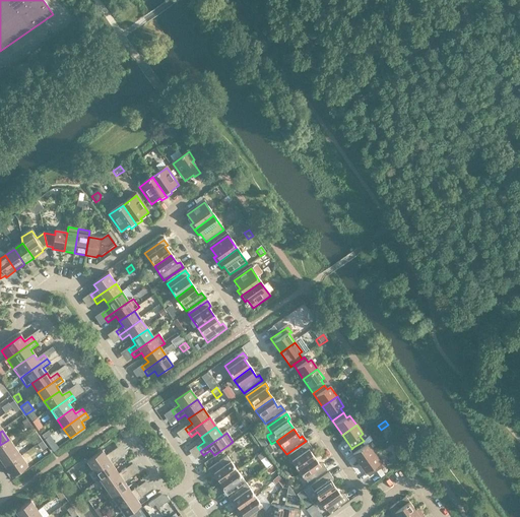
[(0,459),(15,449),(8,440),(0,445),(0,459)]
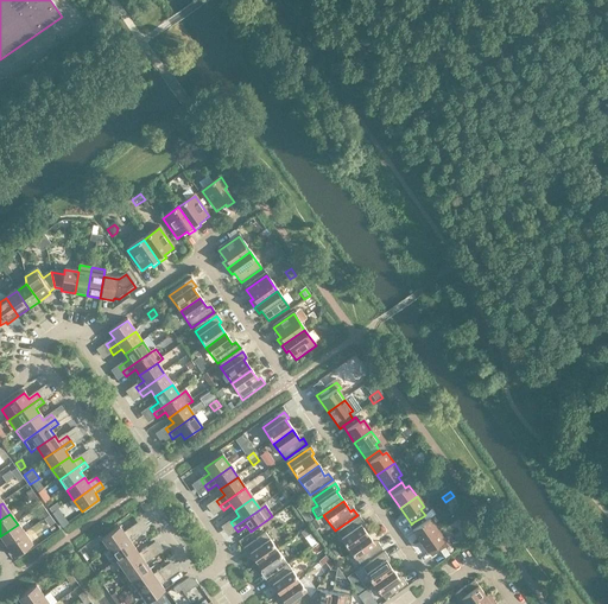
[(422,517),(413,522),(411,525),(411,523),(409,526),(420,542),(437,531),(429,520),(425,522),(422,517)]
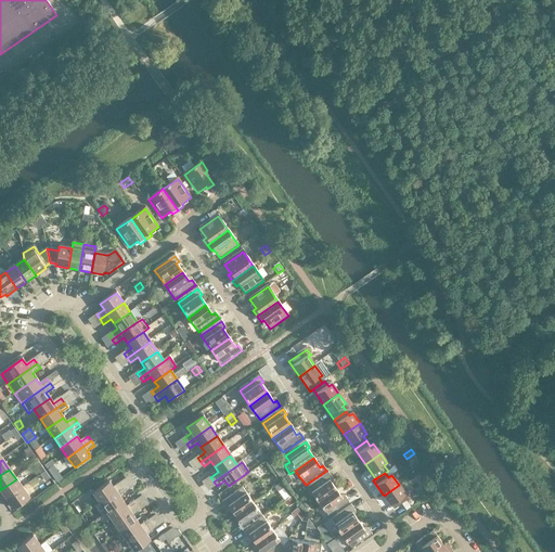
[(308,488),(319,503),(336,490),(330,482),(332,479),(328,474),(308,488)]
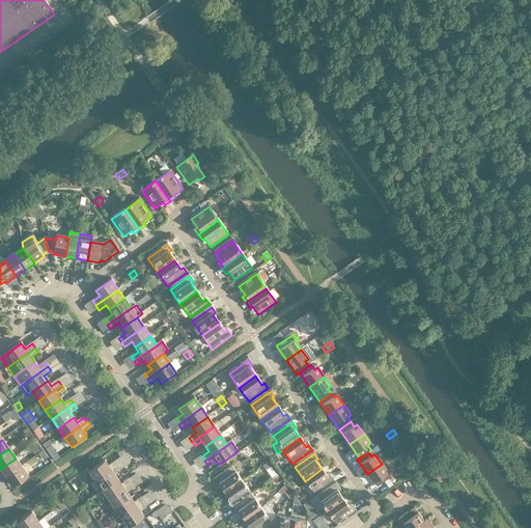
[(22,468),(16,459),(0,469),(6,478),(22,468)]
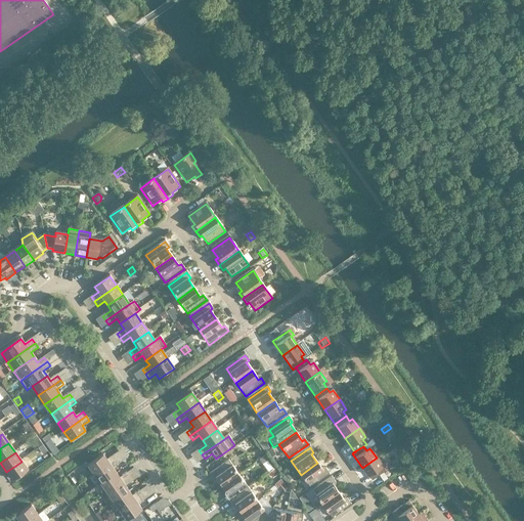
[(88,466),(94,476),(117,460),(114,456),(106,461),(103,456),(88,466)]
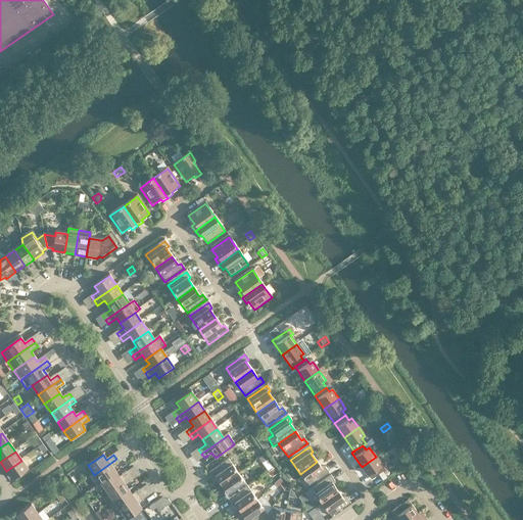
[(382,466),(376,457),(362,467),(371,481),(388,469),(384,464),(382,466)]
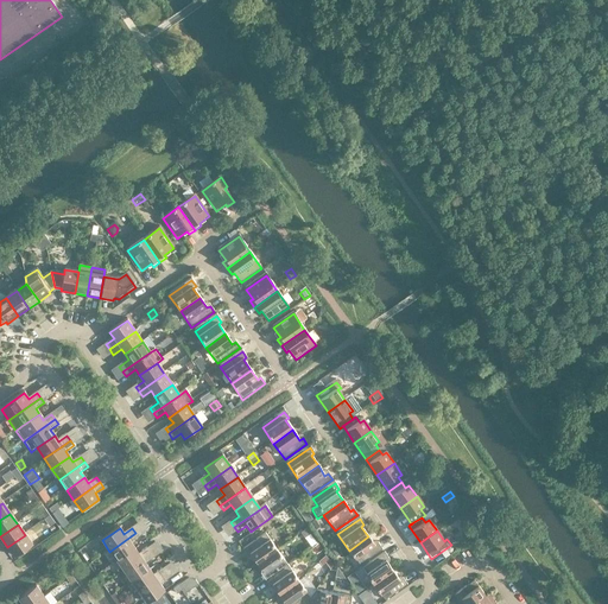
[(139,539),(135,533),(109,552),(118,563),(134,550),(131,544),(139,539)]
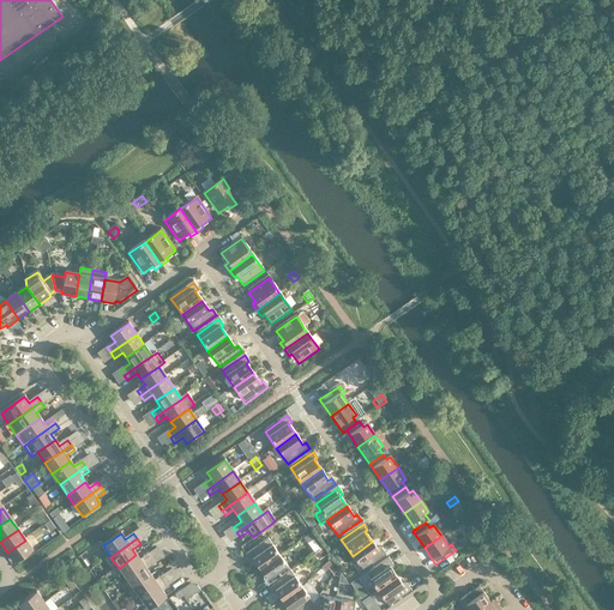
[(32,551),(25,541),(7,553),(16,563),(32,551)]
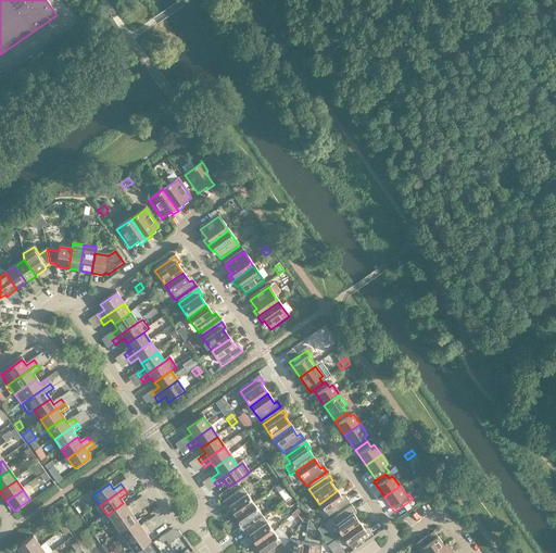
[(226,510),(229,507),(236,517),(253,504),(242,490),(223,504),(226,510)]
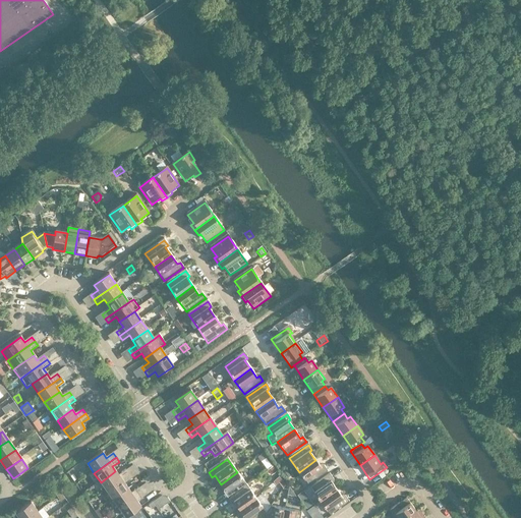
[(322,469),(315,460),(299,472),(308,485),(328,472),(324,467),(322,469)]
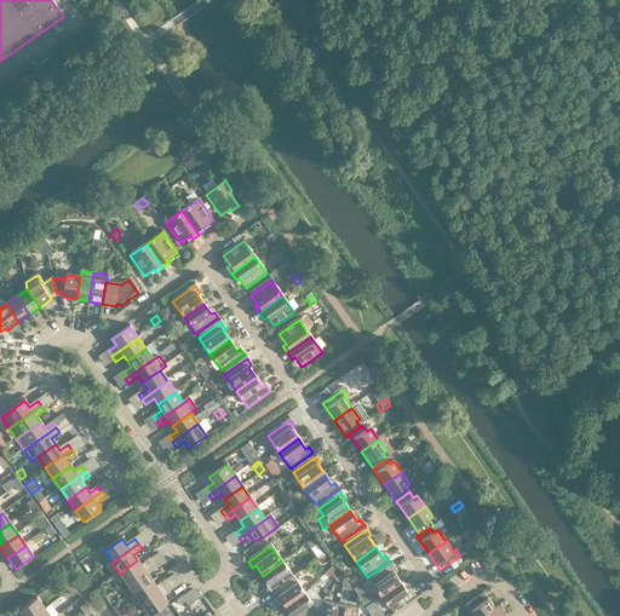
[(149,560),(142,566),(137,560),(120,574),(127,583),(153,565),(149,560)]
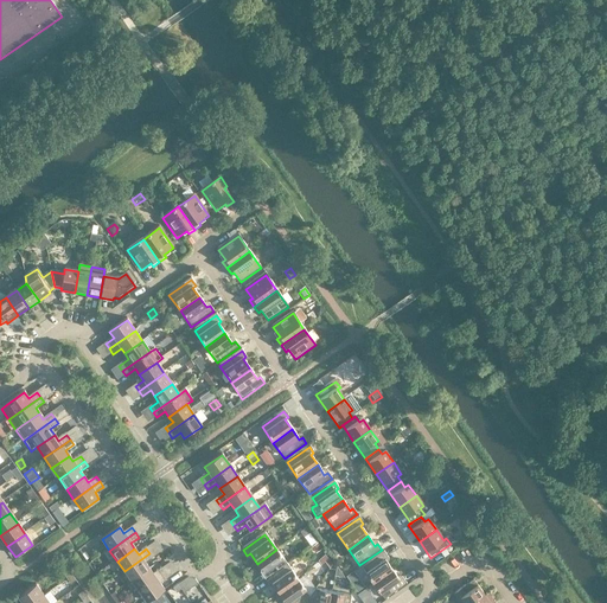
[(287,566),(276,550),(257,564),(264,573),(261,576),(266,582),(287,566)]
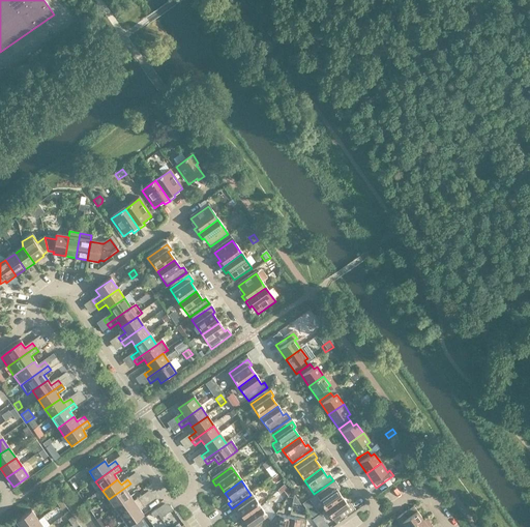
[(134,488),(130,484),(109,499),(115,508),(130,498),(127,493),(134,488)]
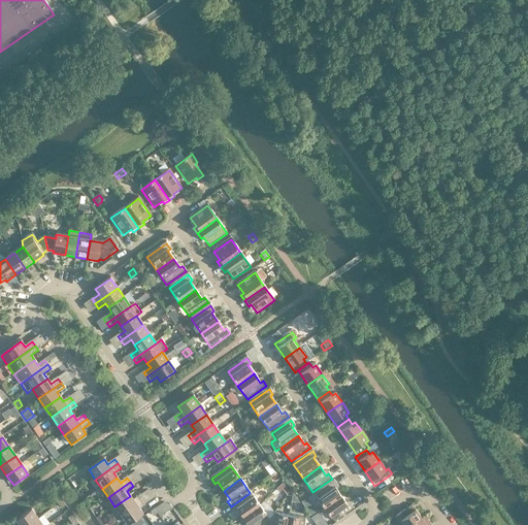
[(338,487),(334,482),(315,495),(325,510),(341,497),(335,489),(338,487)]
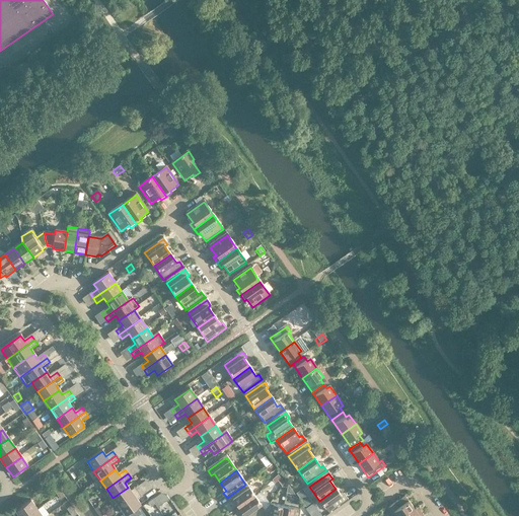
[(279,477),(274,483),(276,486),(279,484),(282,482),(279,477)]
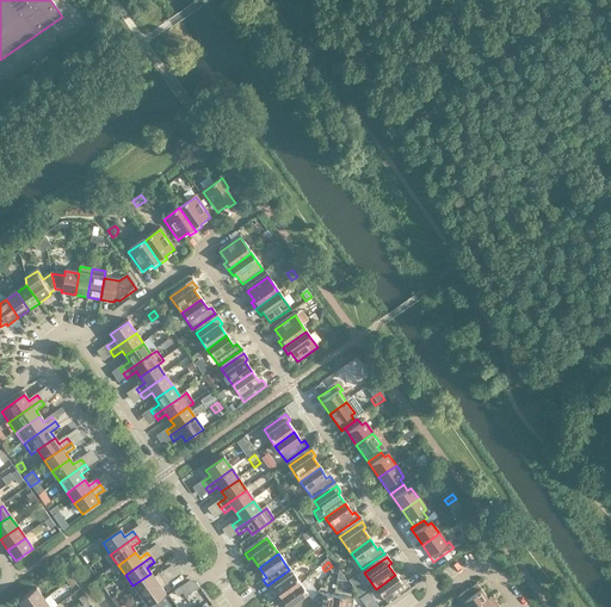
[(301,586),(289,570),(267,586),(271,592),(275,589),(282,599),(301,586)]
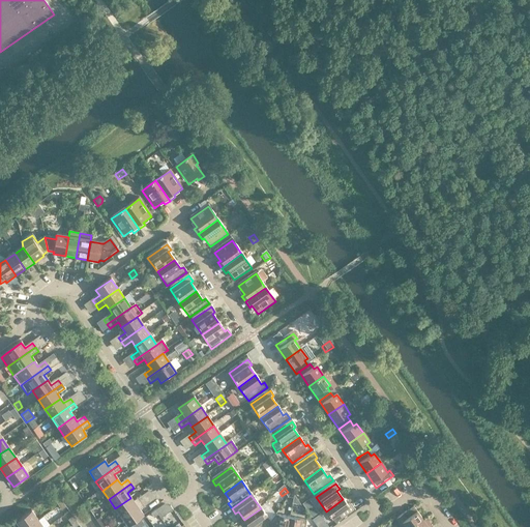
[(141,498),(134,502),(130,498),(115,508),(121,518),(144,502),(141,498)]
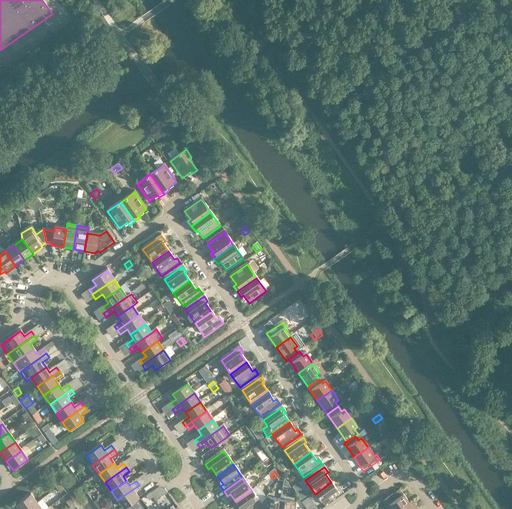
[(337,491),(331,482),(315,494),(324,507),(343,494),(339,489),(337,491)]
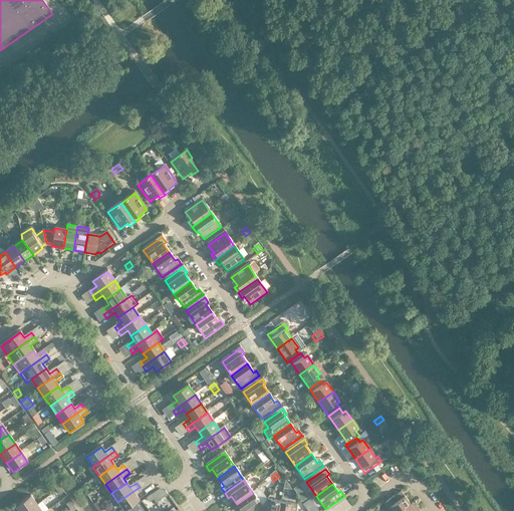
[(143,491),(140,487),(117,502),(123,510),(126,510),(140,501),(136,496),(143,491)]
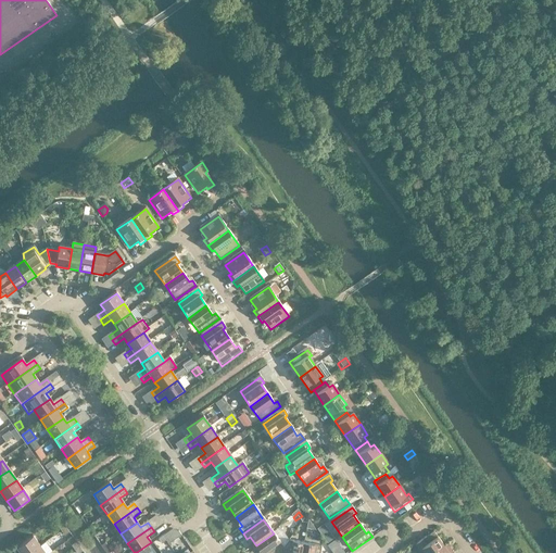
[(325,528),(319,532),(324,539),(329,535),(325,528)]
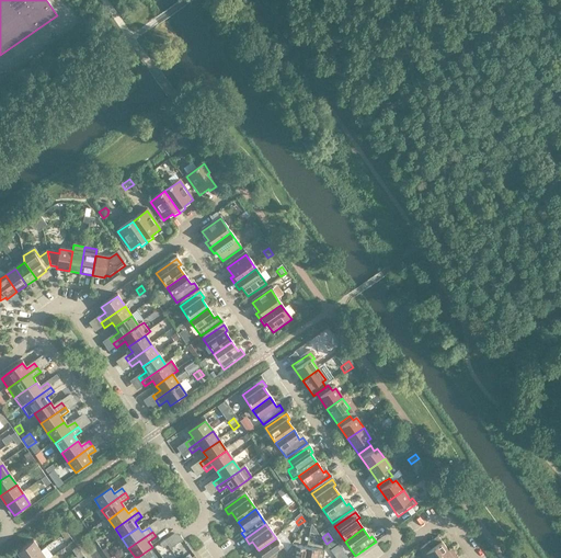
[(181,537),(173,536),(164,543),(168,547),(170,550),(183,542),(181,537)]
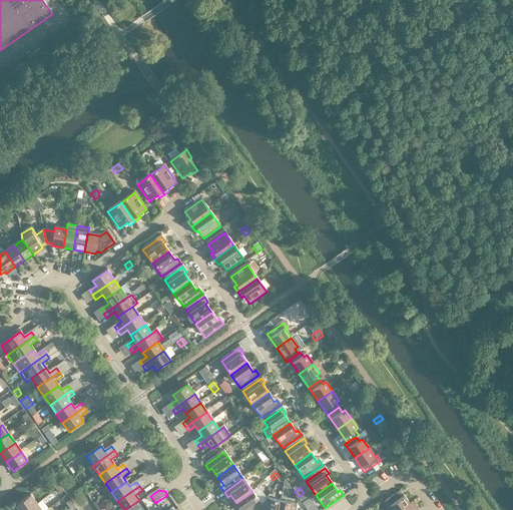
[(262,505),(252,492),(236,503),(239,509),(260,509),(263,506),(262,505)]
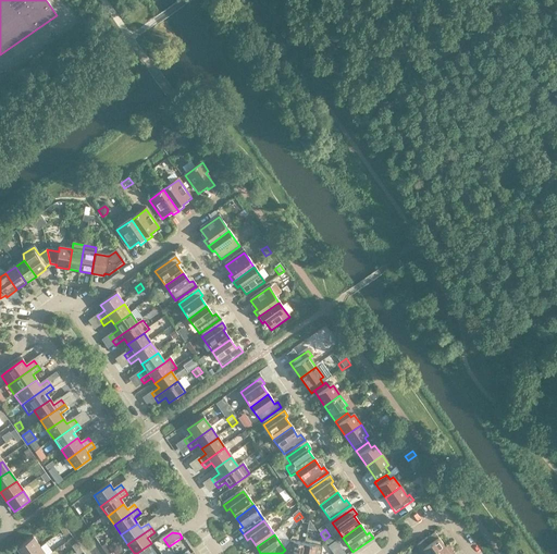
[(434,534),(417,548),(420,553),(423,551),(425,553),(440,553),(445,550),(434,534)]
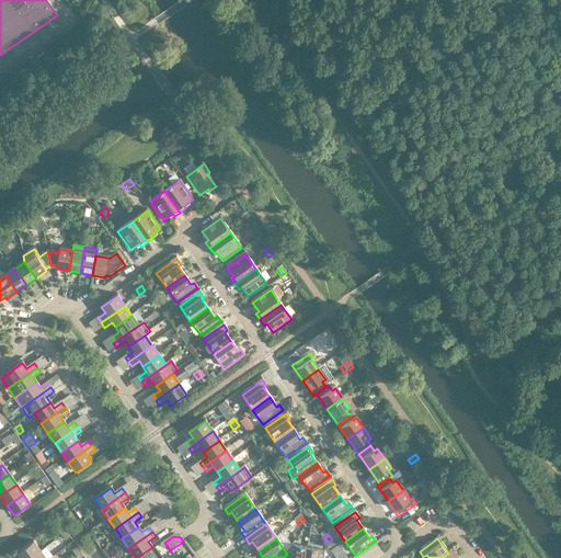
[(33,557),(41,553),(33,543),(18,554),(20,557),(33,557)]
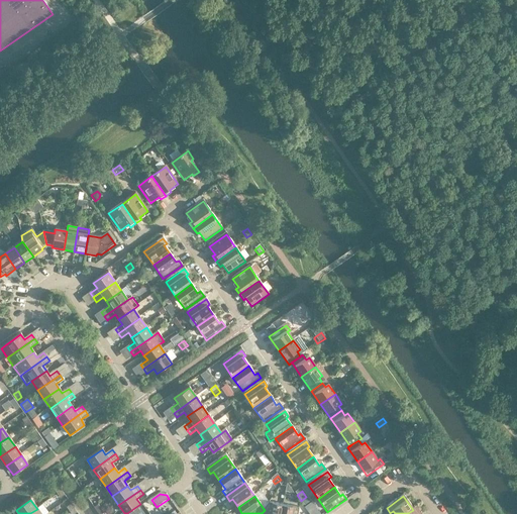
[(269,503),(264,509),(265,510),(262,513),(281,513),(283,506),(269,503)]
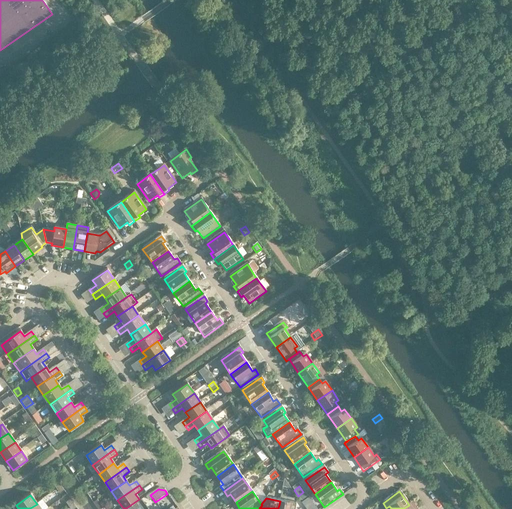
[(309,499),(302,504),(305,508),(312,503),(309,499)]
